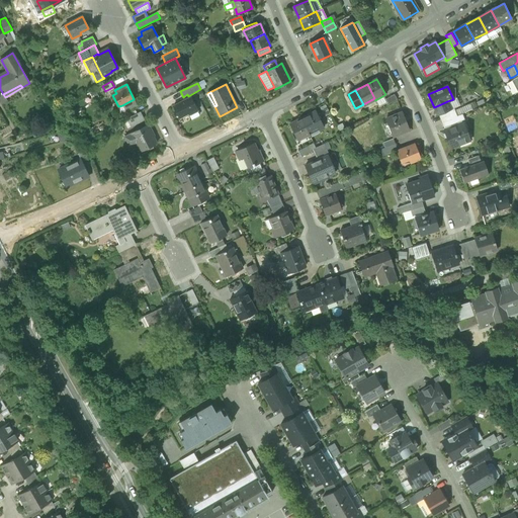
[(385,103),(386,105),(397,99),(395,94),(384,100),(385,103)]
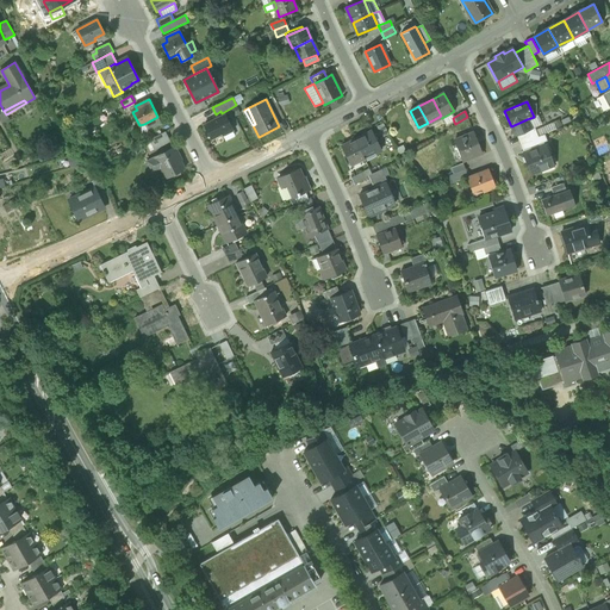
[(453,118),(450,113),(442,118),(447,126),(454,122),(453,118)]
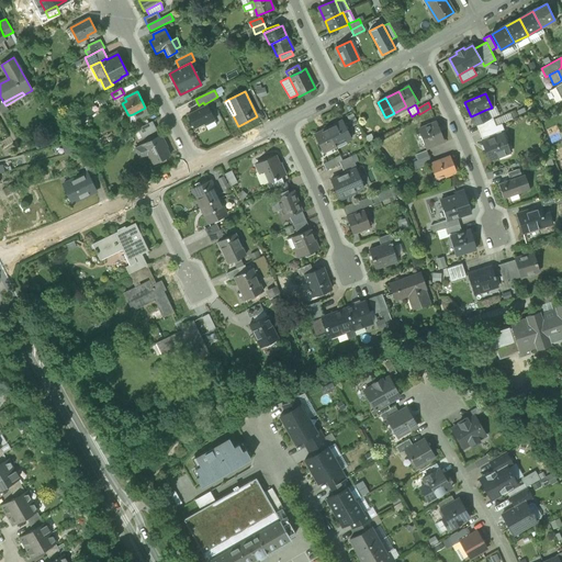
[(188,115),(194,128),(204,123),(205,125),(214,120),(206,105),(188,115)]
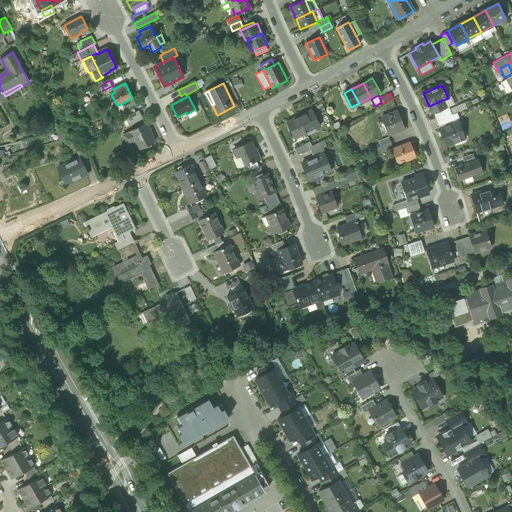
[(136,106),(132,98),(121,104),(125,112),(136,106)]
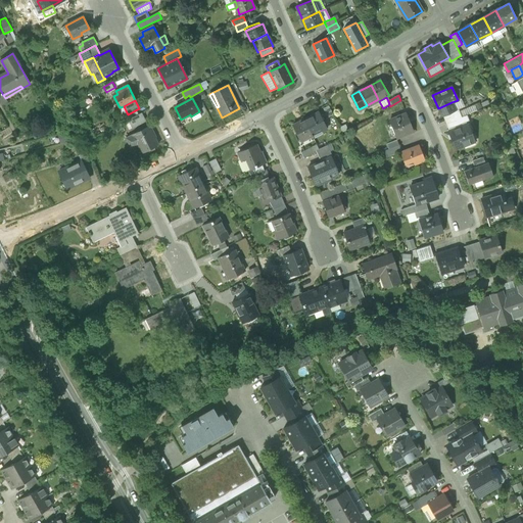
[(442,116),(454,111),(449,103),(438,108),(442,116)]
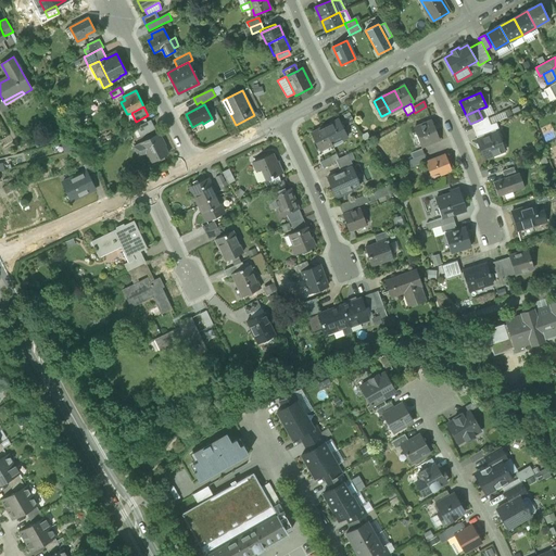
[(350,112),(343,115),(349,125),(354,123),(350,112)]
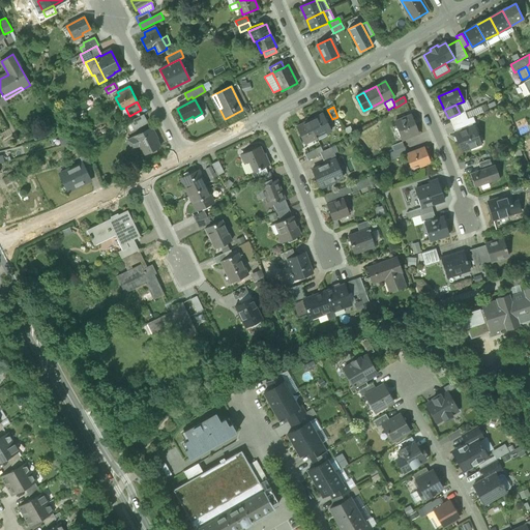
[(470,116),(483,111),(482,107),(468,111),(470,116)]
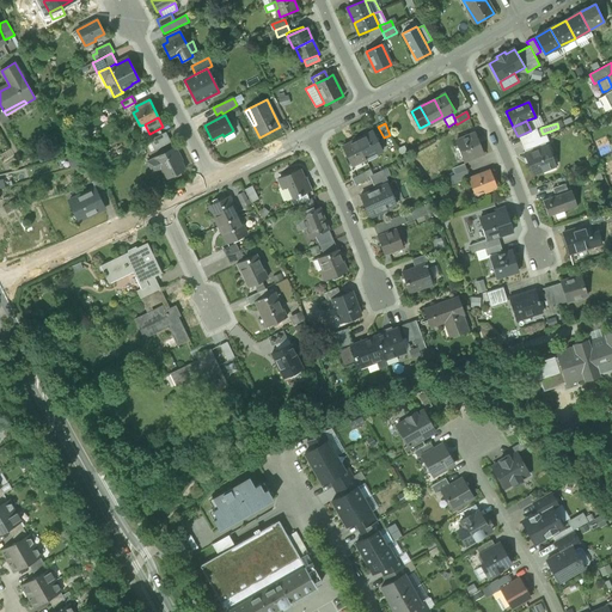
[(518,136),(521,145),(534,139),(540,138),(537,128),(531,130),(518,136)]
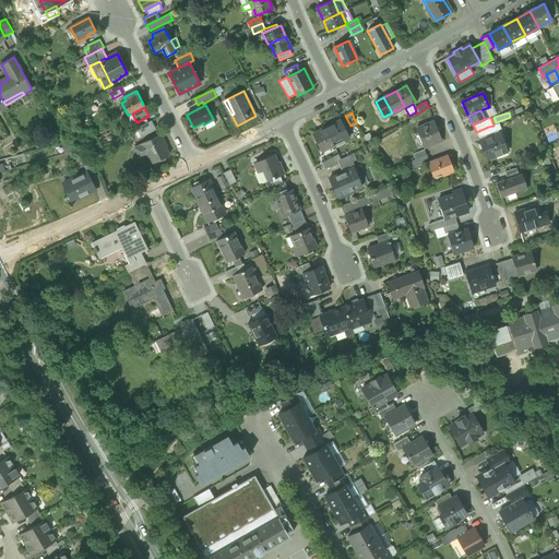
[(341,120),(324,128),(332,143),(348,134),(341,120)]
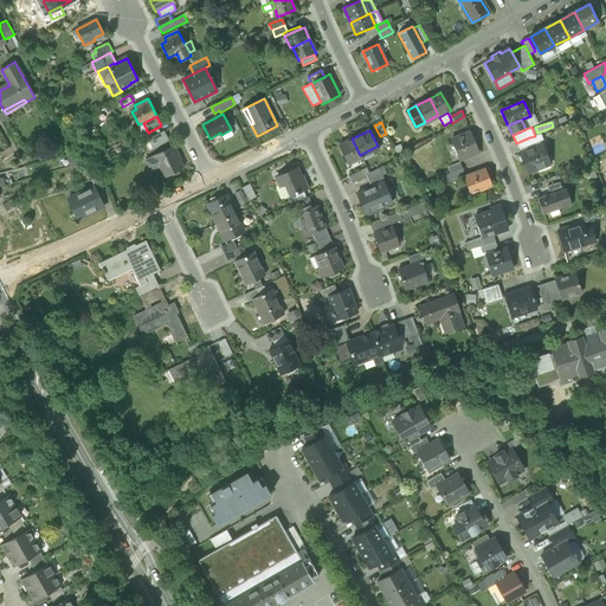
[(149,140),(154,148),(168,140),(165,131),(149,140)]
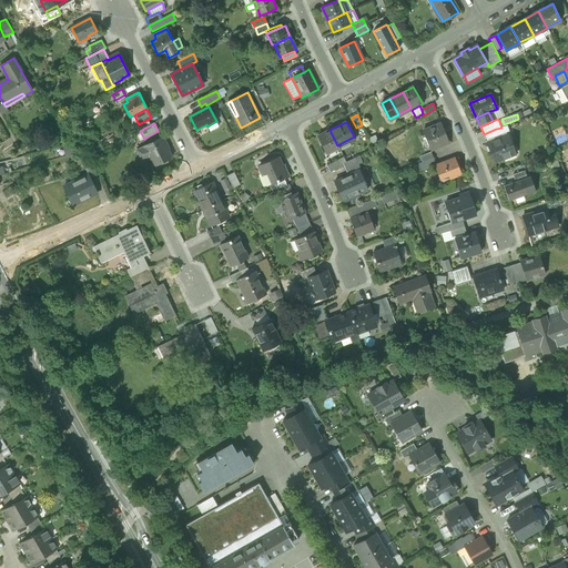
[(423,131),(429,149),(448,142),(442,124),(423,131)]
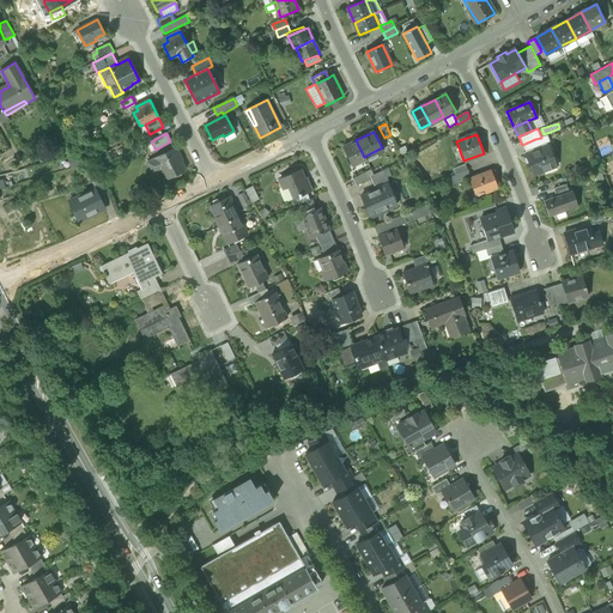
[(535,139),(522,145),(526,152),(539,146),(535,139)]
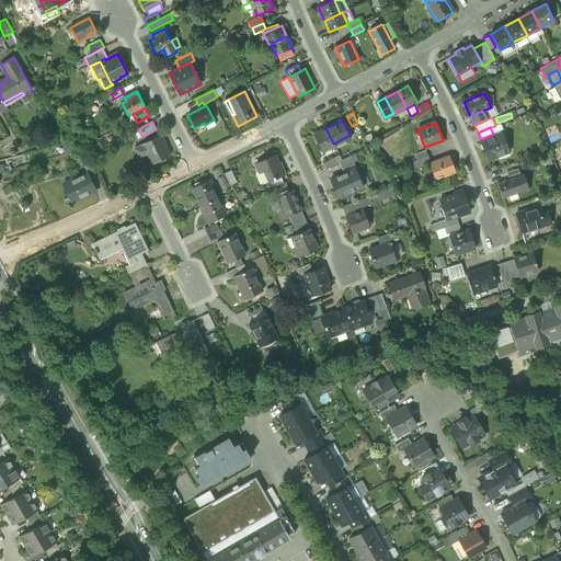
[(335,146),(333,144),(325,128),(313,135),(323,152),(335,146)]
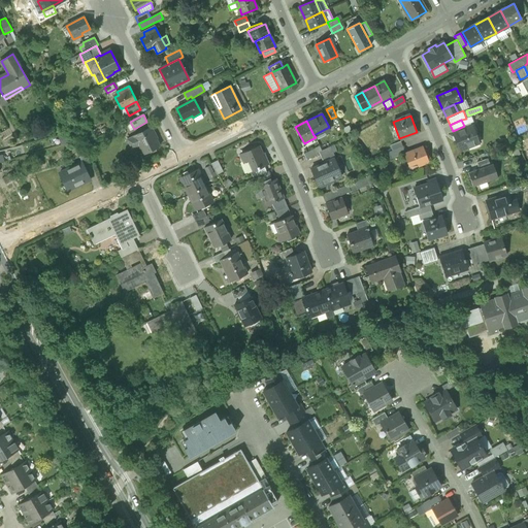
[(370,121),(360,127),(362,130),(372,125),(370,121)]
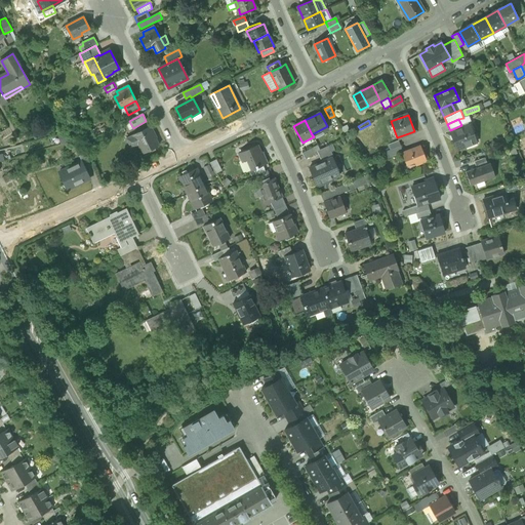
[(364,135),(375,130),(372,124),(361,129),(364,135)]
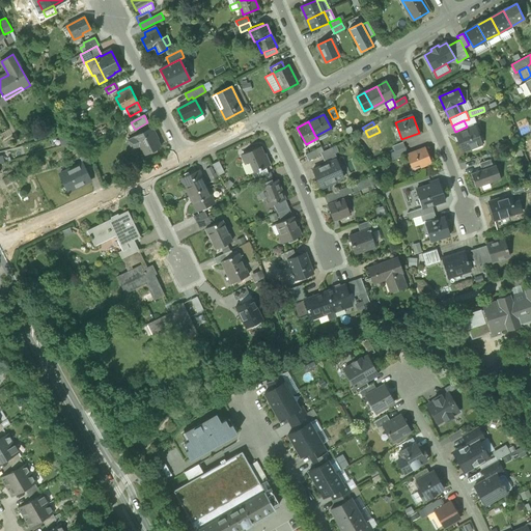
[(455,134),(463,151),(481,144),(475,127),(455,134)]
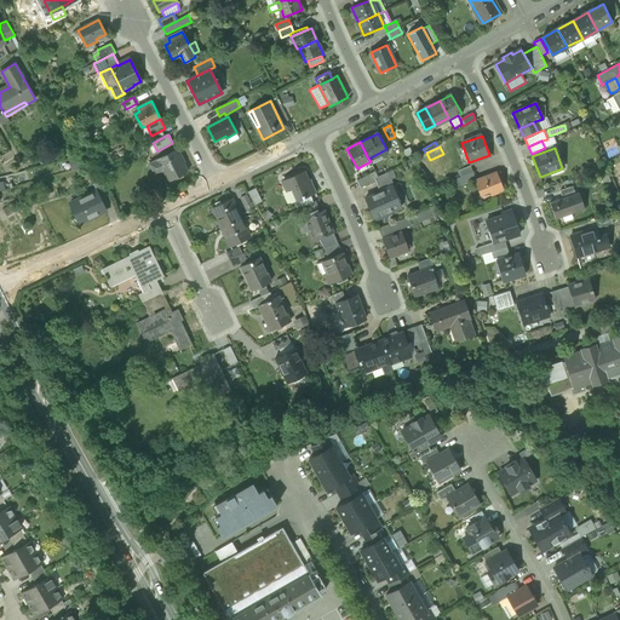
[(368,159),(371,161),(388,153),(386,149),(368,159)]
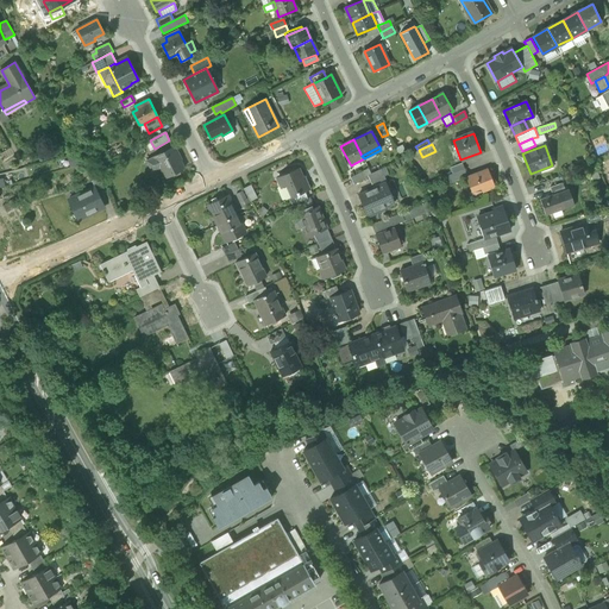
[(155,156),(155,157),(148,161),(154,173),(161,169),(164,167),(169,176),(184,169),(173,148),(155,156)]
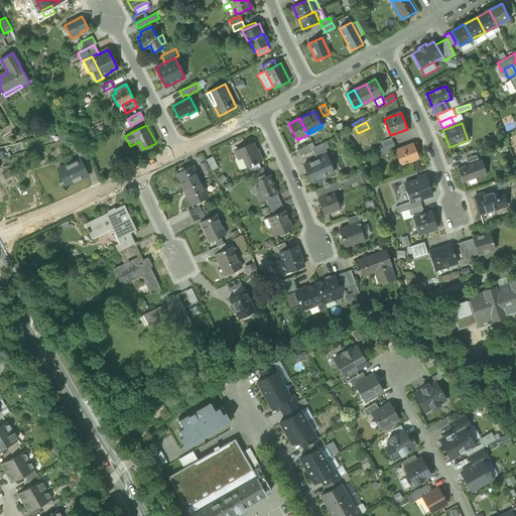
[(380,141),(383,148),(394,143),(391,137),(380,141)]
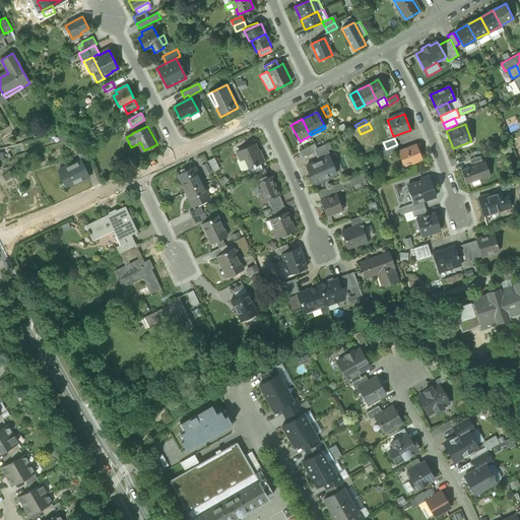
[(243,159),(247,170),(265,161),(260,150),(258,151),(255,143),(238,151),(242,159),(243,159)]
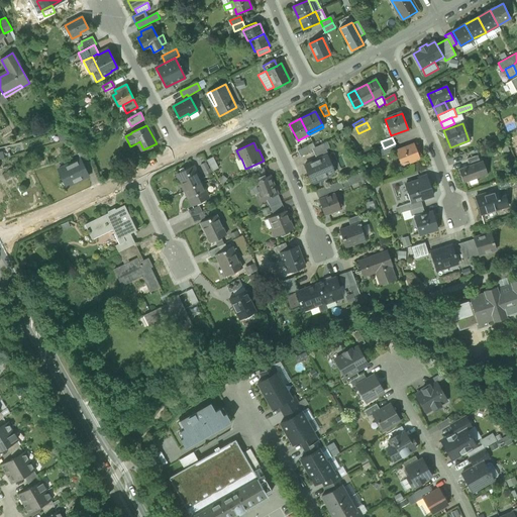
[(311,148),(316,161),(327,156),(329,154),(324,142),(311,148)]
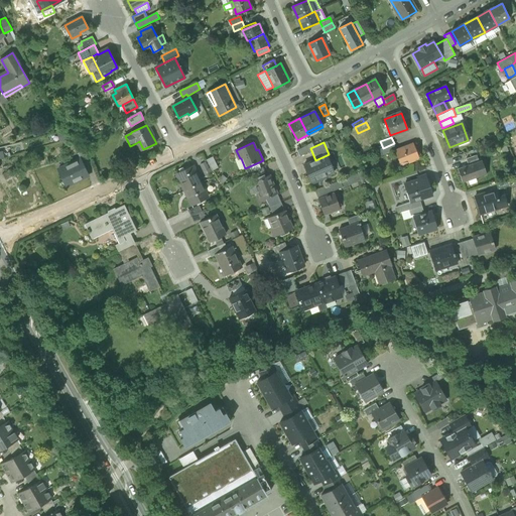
[(394,143),(383,148),(385,153),(396,149),(394,143)]
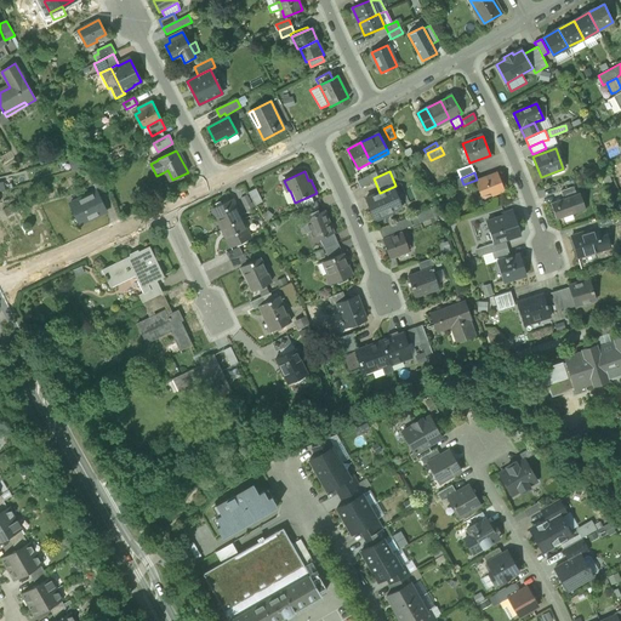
[(490,191),(491,195),(505,189),(499,174),(486,178),(485,177),(477,181),(476,182),(480,194),(490,191)]
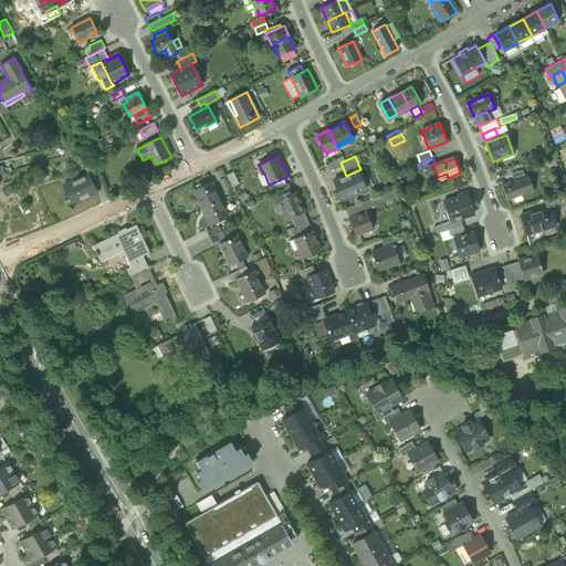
[(325,166),(328,173),(341,166),(337,159),(325,166)]
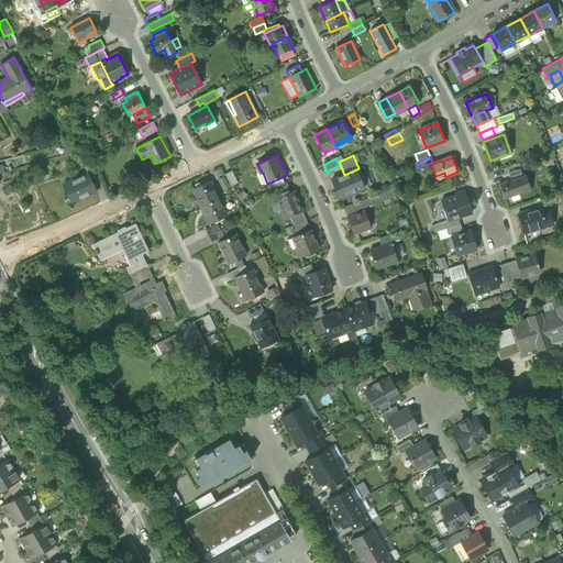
[(88,173),(91,180),(98,177),(91,164),(85,167),(87,173),(88,173)]
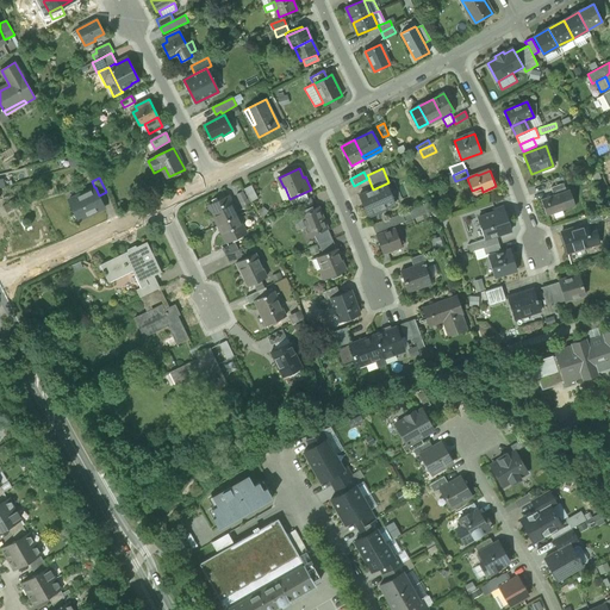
[(287,200),(290,199),(285,187),(284,187),(279,178),(277,178),(287,200)]
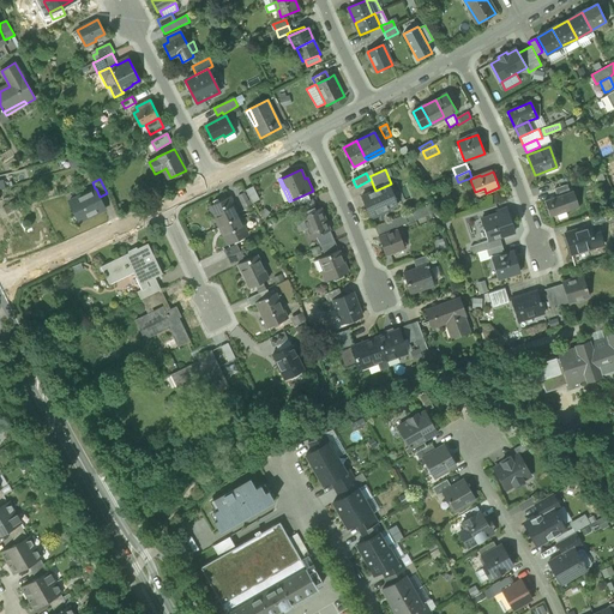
[(375,191),(362,197),(369,214),(385,206),(386,209),(397,204),(389,185),(375,191)]
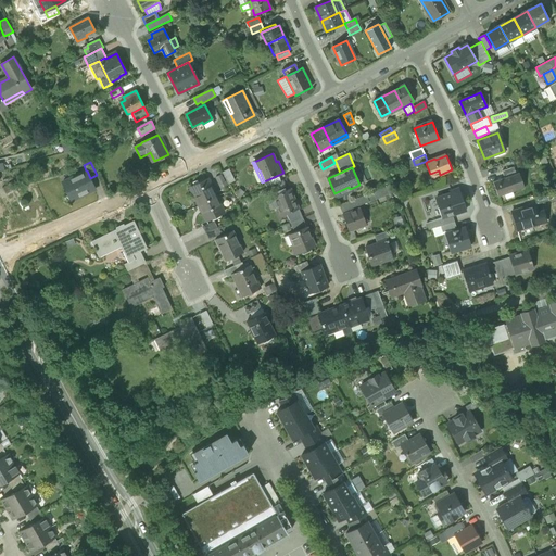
[(502,172),(505,178),(510,176),(510,177),(516,175),(514,167),(502,172)]
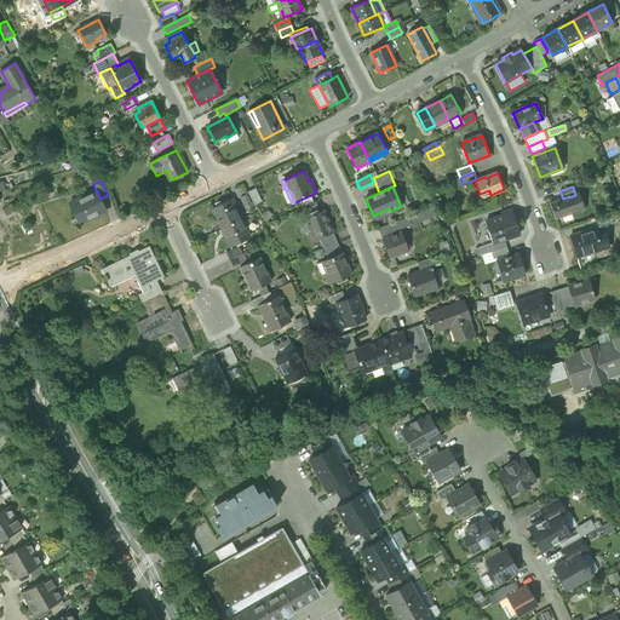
[(248,193),(254,205),(262,201),(256,188),(248,193)]
